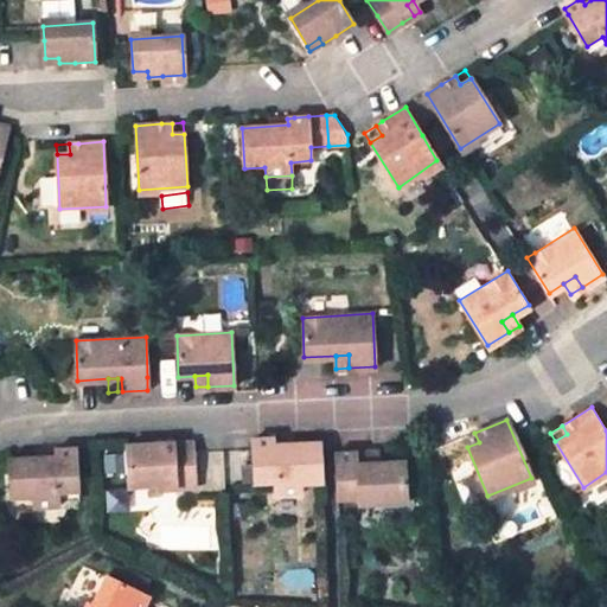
[(467,447),(479,442),(474,433),(464,438),(467,447)]
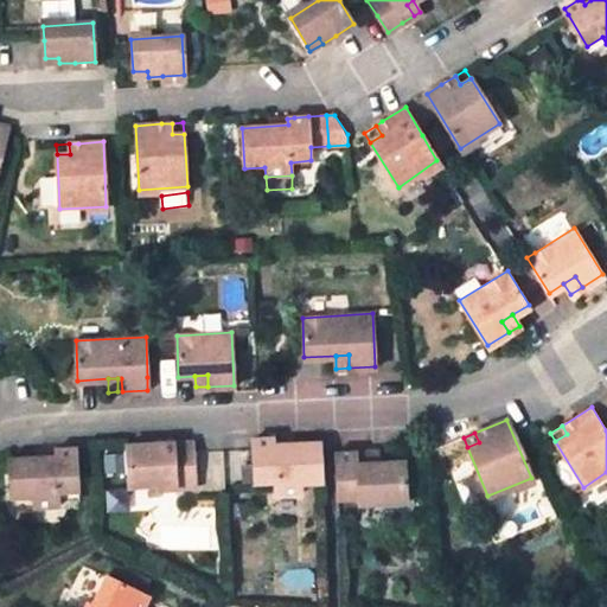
[(321,443),(275,446),(274,439),(253,440),(255,483),(275,481),(275,496),(301,493),(301,484),(323,483),(321,448),(321,443)]
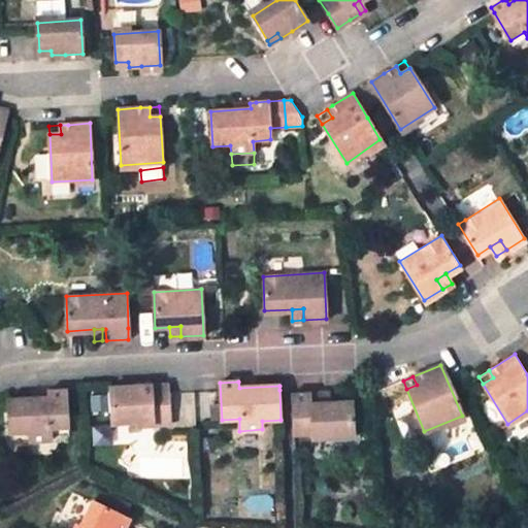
[(167,385),(110,388),(112,423),(153,421),(153,425),(170,424),(167,385)]
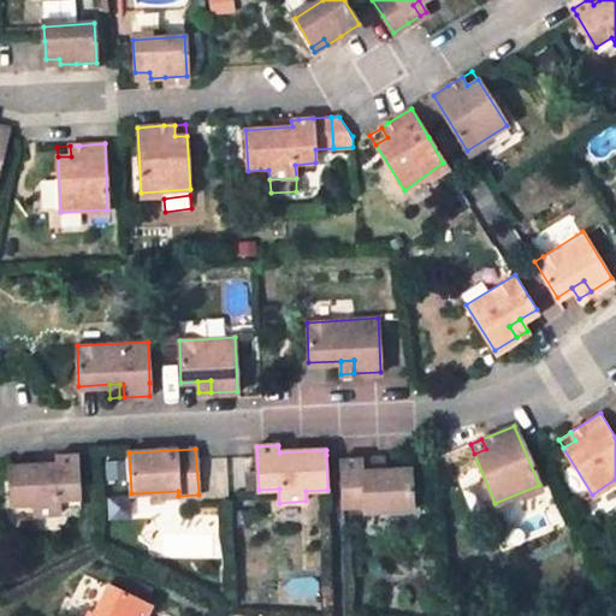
[(36,515),(63,514),(63,502),(82,501),(80,456),(58,457),(58,466),(11,468),(12,507),(36,505),(36,515)]
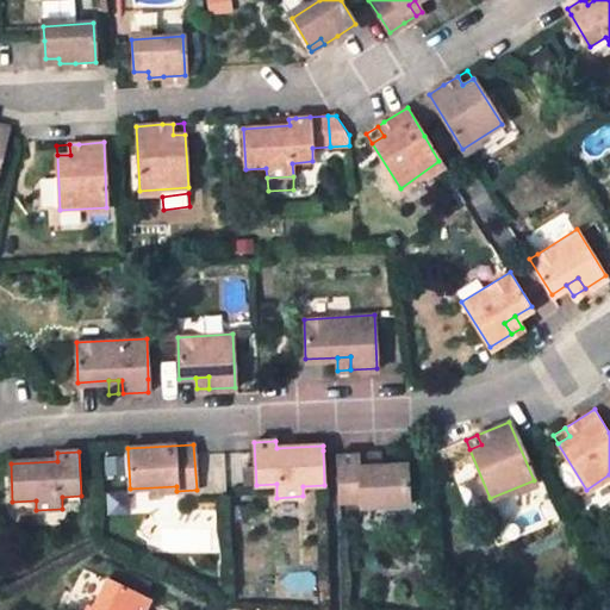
[(340,454),(341,496),(360,496),(360,506),(409,504),(406,464),(379,465),(371,465),(369,453),(340,454)]
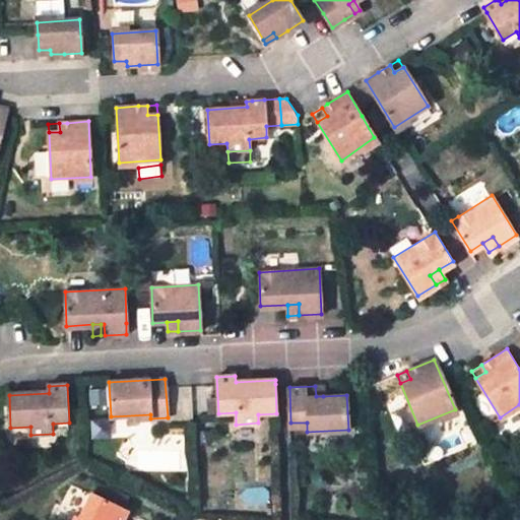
[(258,423),(236,425),(237,435),(259,434),(258,423)]
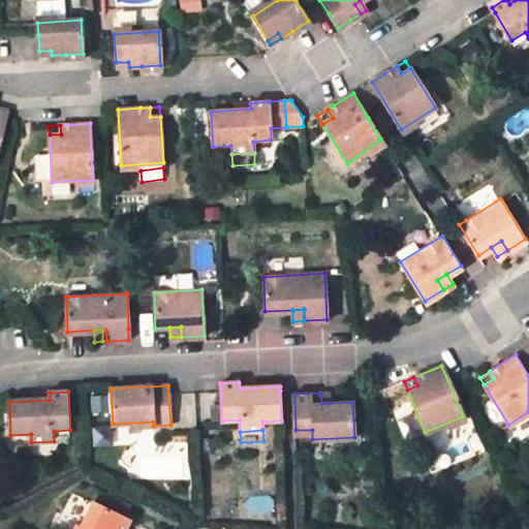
[(31,455),(55,454),(54,441),(31,442),(31,455)]
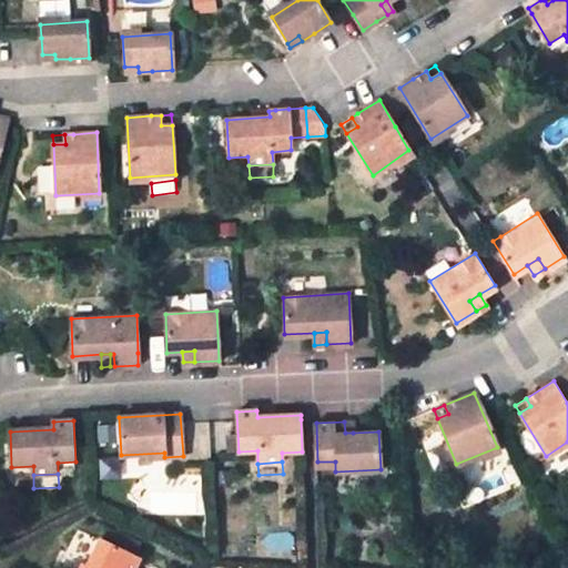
[(101,540),(85,567),(128,567),(134,556),(101,540)]
